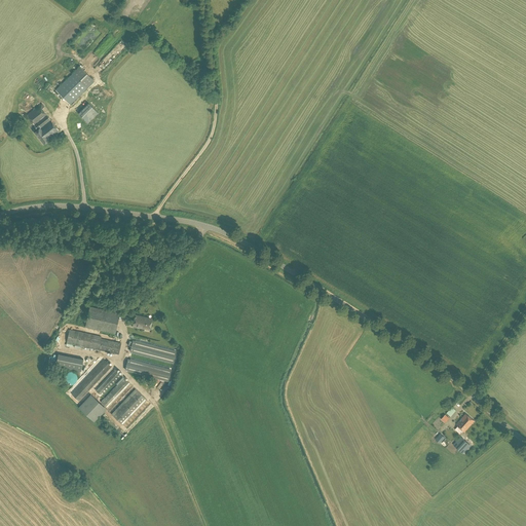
[(70,105),(86,88),(94,81),(80,67),(55,90),(70,105)]
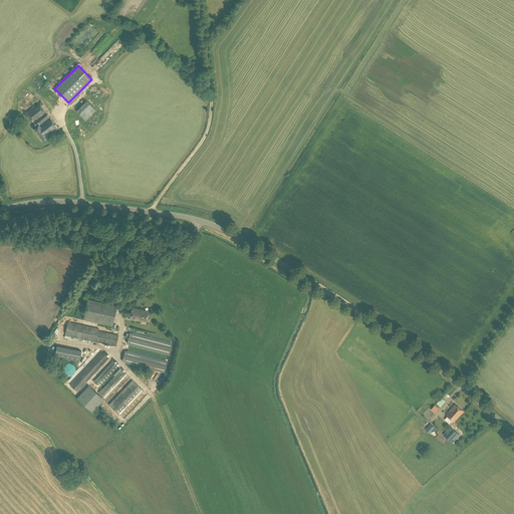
[(91,94),(97,87),(94,85),(88,92),(91,94)]
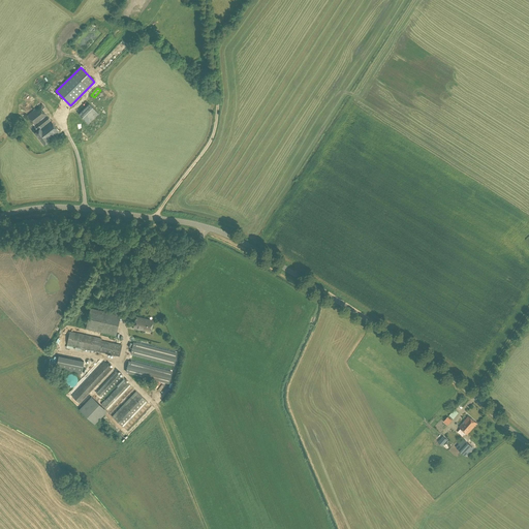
[(86,104),(93,97),(91,95),(84,101),(86,104)]
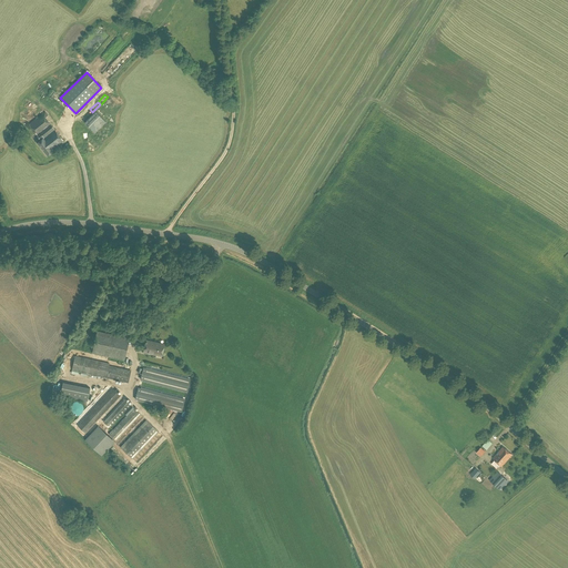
[(47,155),(53,151),(52,150),(63,141),(54,130),(46,118),(48,115),(46,112),(29,124),(38,137),(37,138),(40,141),(38,143),(47,155)]
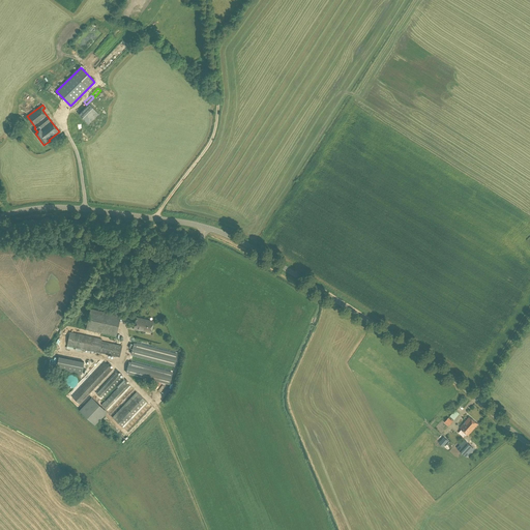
[(116,335),(120,316),(90,308),(86,329),(116,335)]
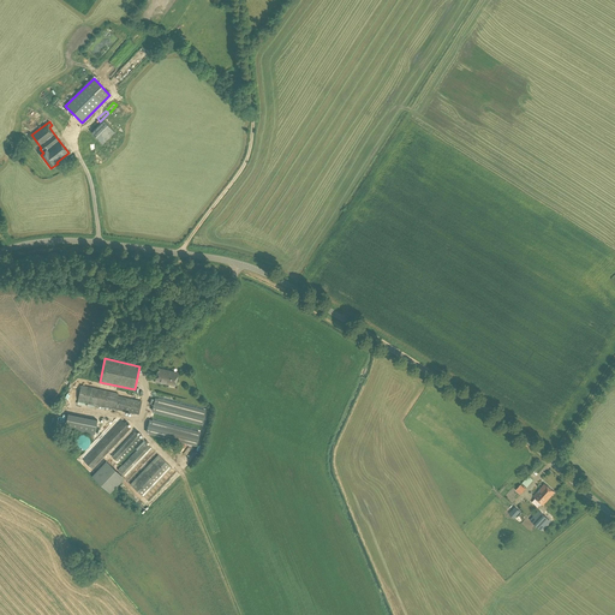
[(174,386),(178,372),(157,369),(155,381),(174,386)]
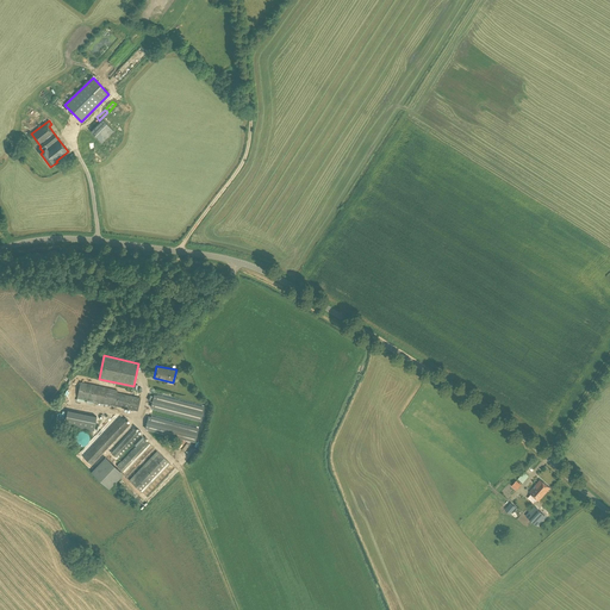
[(137,411),(141,398),(117,393),(117,391),(80,383),(78,398),(137,411)]
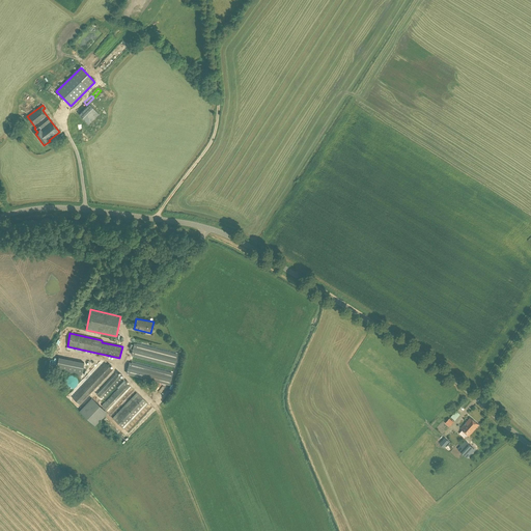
[(134,344),(131,356),(174,367),(177,356),(134,344)]
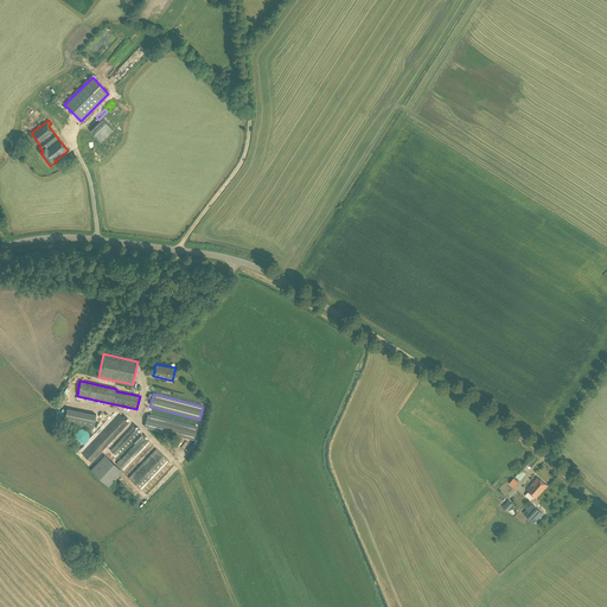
[(94,423),(95,413),(65,408),(64,419),(94,423)]
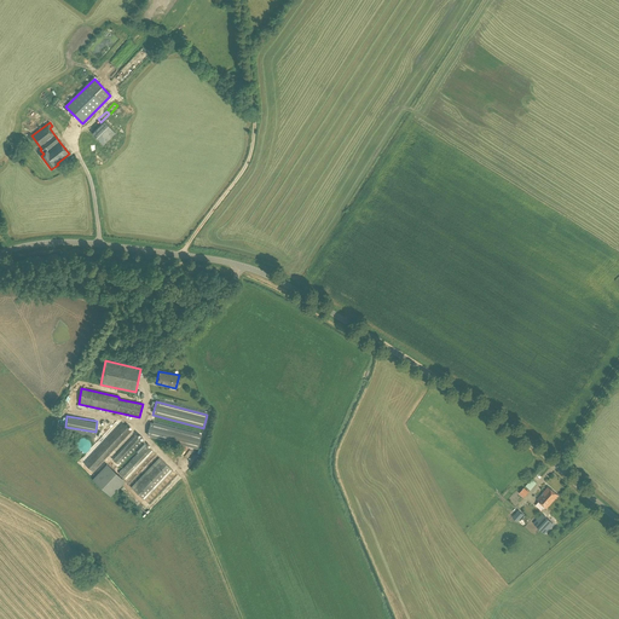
[(123,423),(85,464),(93,472),(131,431),(123,423)]
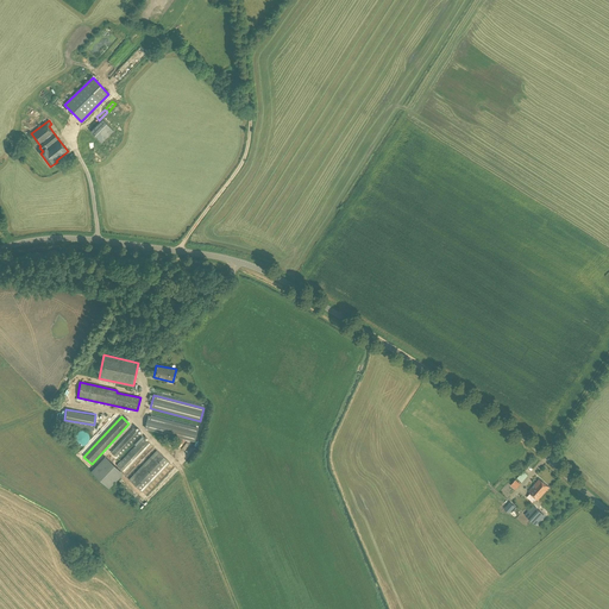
[(195,439),(198,429),(148,416),(145,426),(195,439)]
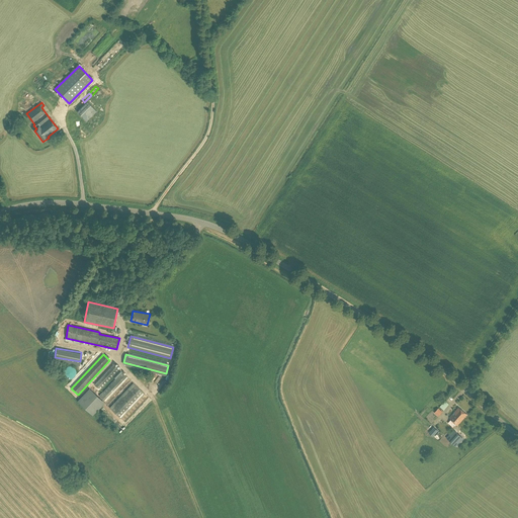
[(128,378),(112,363),(93,383),(99,390),(112,376),(115,378),(99,396),(105,402),(128,378)]
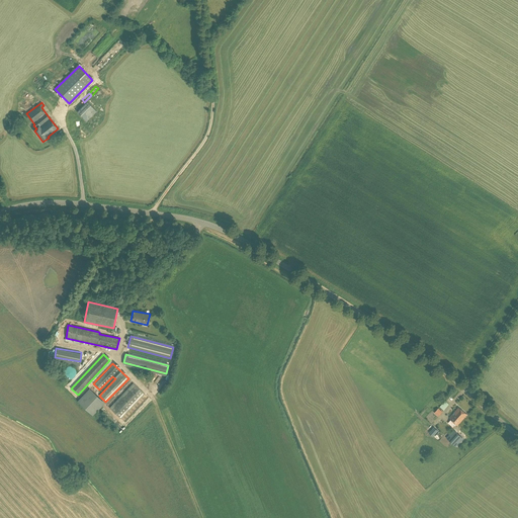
[(70,378),(71,378),(72,378),(73,378),(73,377),(74,377),(75,376),(75,375),(76,375),(76,374),(76,373),(76,372),(76,371),(76,370),(76,369),(75,369),(75,368),(74,368),(74,367),(73,367),(72,366),(71,366),(70,366),(69,366),(68,366),(67,366),(67,367),(66,367),(65,368),(64,369),(64,370),(63,371),(63,372),(63,373),(64,374),(64,375),(65,376),(65,377),(66,377),(67,378),(68,378),(69,378),(70,378)]
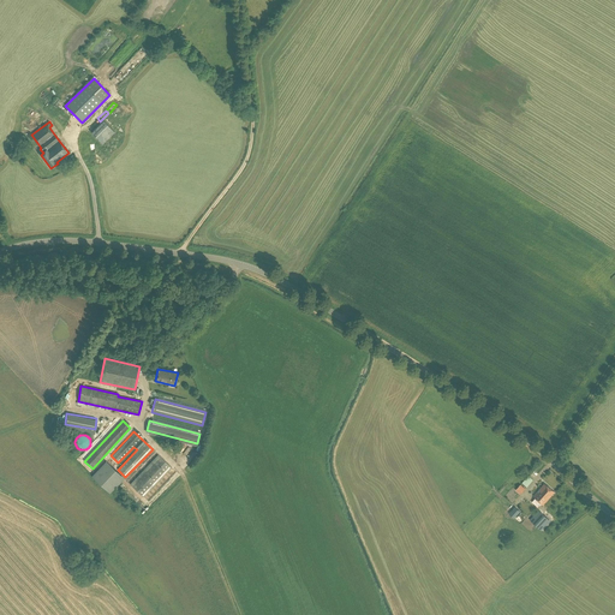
[(185,442),(178,454),(183,457),(189,446),(185,442)]
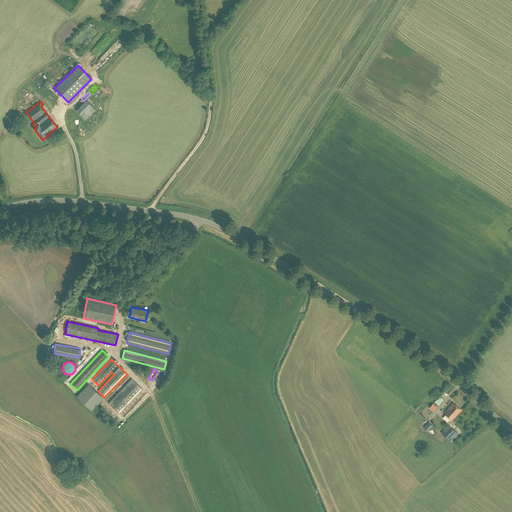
[(120,414),(143,389),(132,379),(108,403),(120,414)]
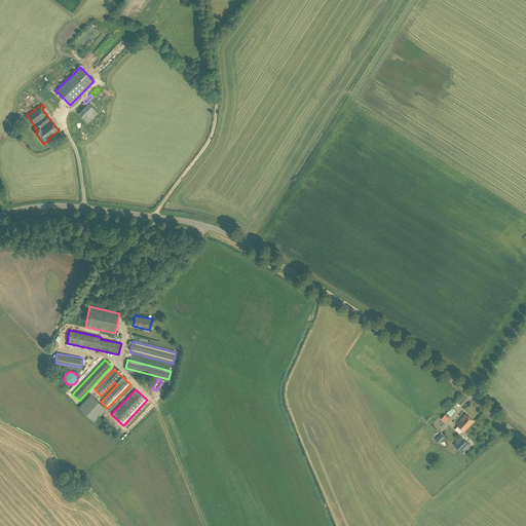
[(454,407),(448,413),(452,417),(458,411),(454,407)]
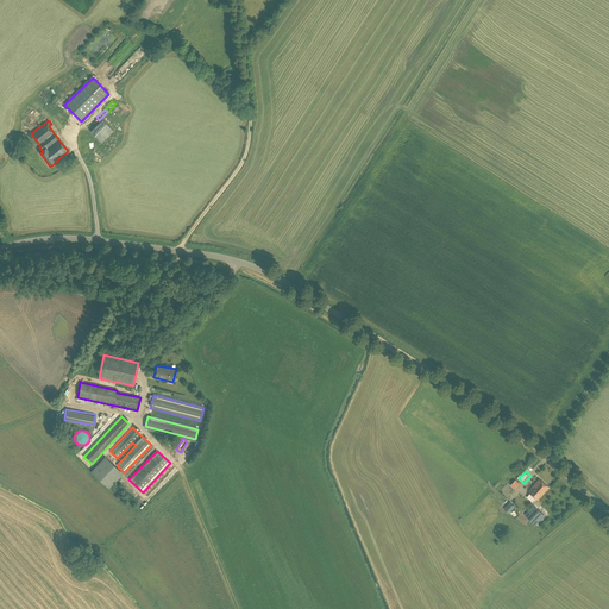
[(550,488),(539,478),(528,491),(538,500),(550,488)]
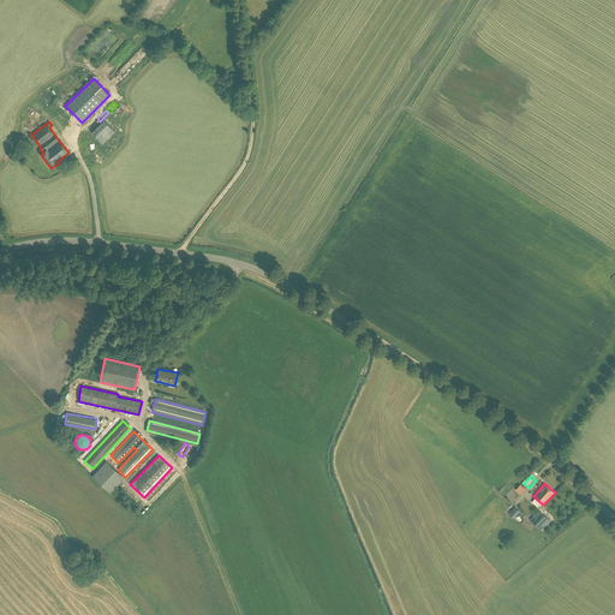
[(514,518),(520,512),(515,507),(509,514),(514,518)]
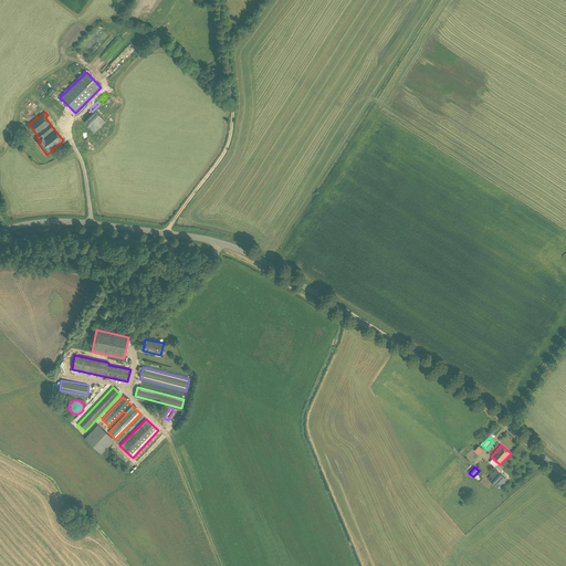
[(499,488),(506,480),(495,470),(488,479),(499,488)]
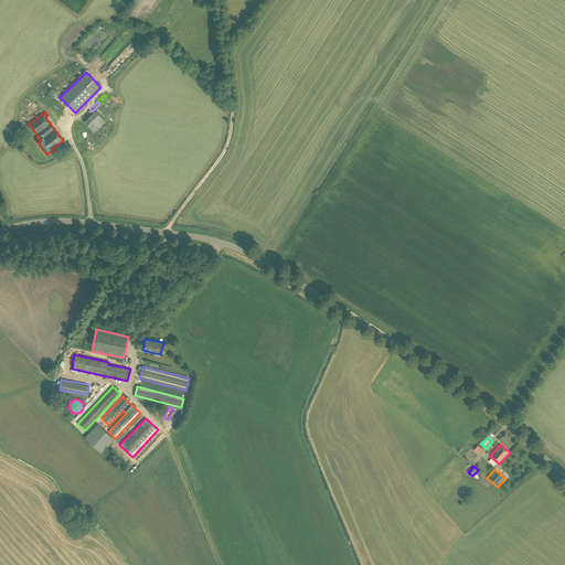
[(462,491),(451,503),(455,507),(466,496),(462,491)]
